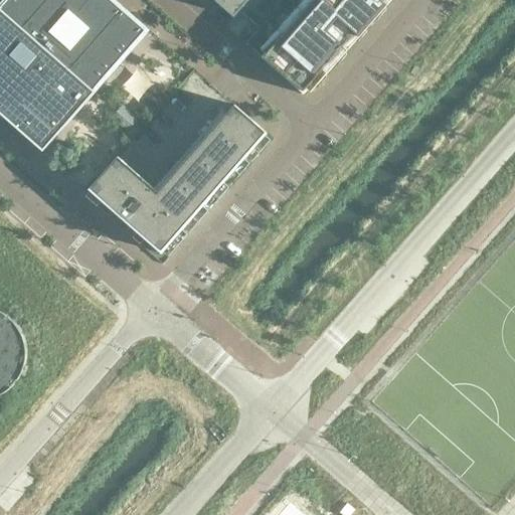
[(0,113),(43,152),(150,31),(114,0),(3,0),(0,4),(0,113)]
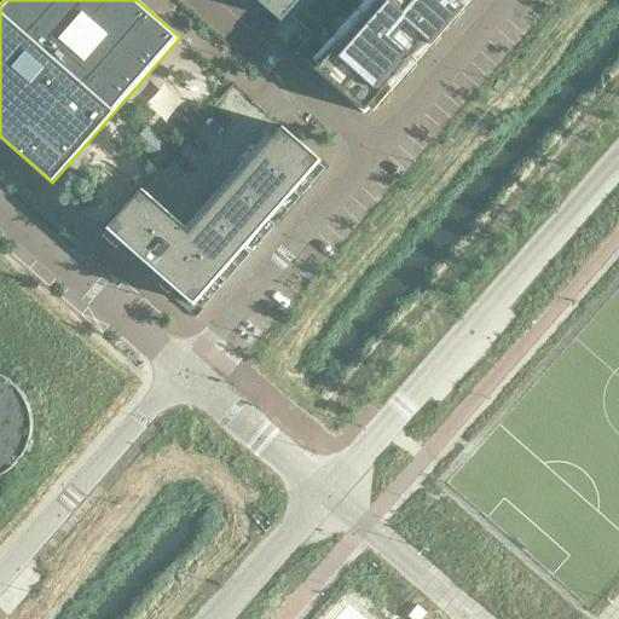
[(256,0),(282,21),(299,0),(256,0)]
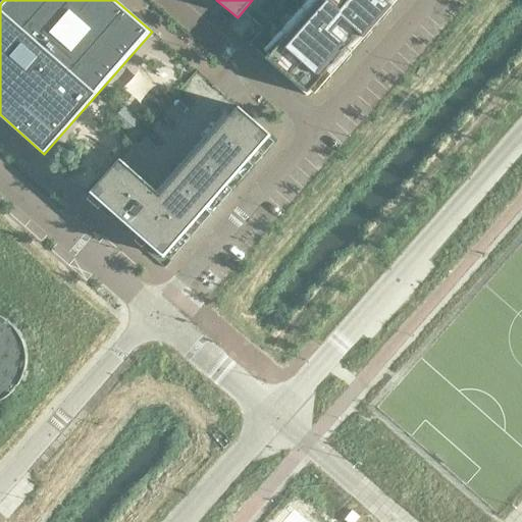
[(318,0),(315,3),(310,9),(309,8),(304,14),(305,15),(295,27),(290,32),(289,32),(283,37),(285,38),(272,52),(270,55),(269,54),(265,58),(280,72),(292,82),(293,83),(308,96),(312,92),(311,91),(326,73),(327,74),(331,68),(346,51),(347,52),(352,46),(351,45),(366,29),(367,29),(372,23),(371,22),(386,5),(386,6),(392,0),(318,0)]
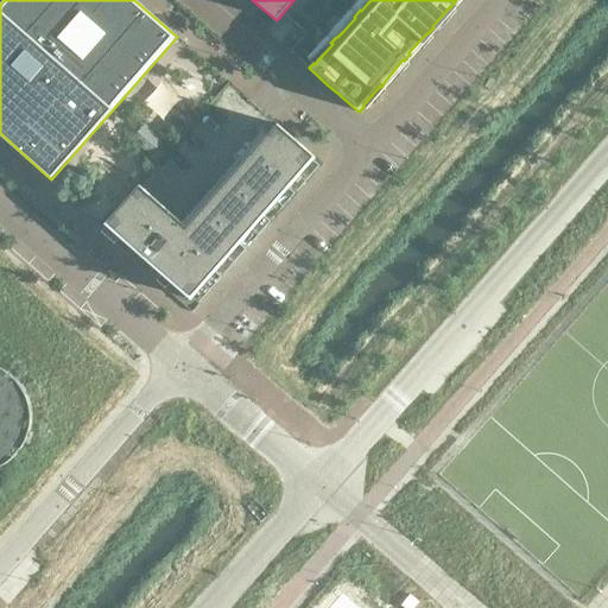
[(145,151),(150,156),(158,147),(164,140),(156,134),(149,127),(145,125),(139,131),(131,139),(138,145),(145,151)]
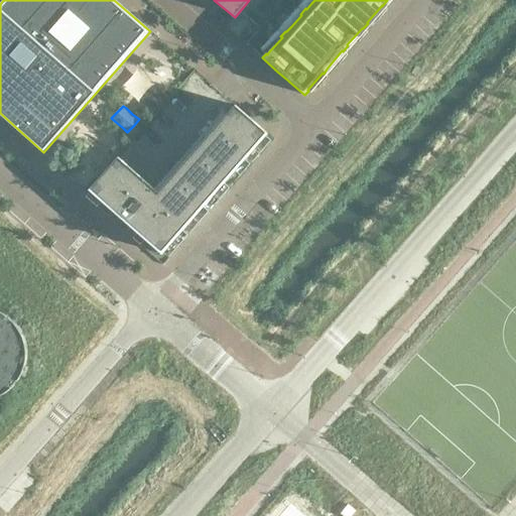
[(91,191),(163,255),(269,135),(236,107),(159,194),(119,158),(91,191)]
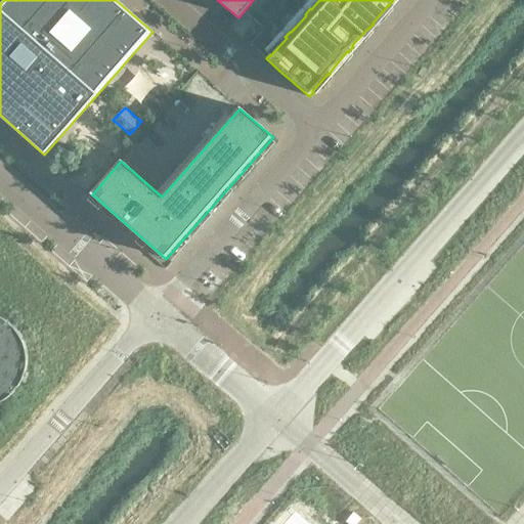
[(25,347),(24,343),(23,342),(22,339),(20,336),(18,333),(15,329),(11,324),(8,322),(6,320),(3,318),(0,316),(0,401),(2,400),(6,398),(10,394),(13,392),(14,391),(15,390),(17,387),(18,385),(20,382),(22,379),(23,378),(24,375),(25,370),(26,369),(26,367),(26,364),(27,360),(27,358),(27,357),(26,353),(26,350),(25,348),(25,347)]
